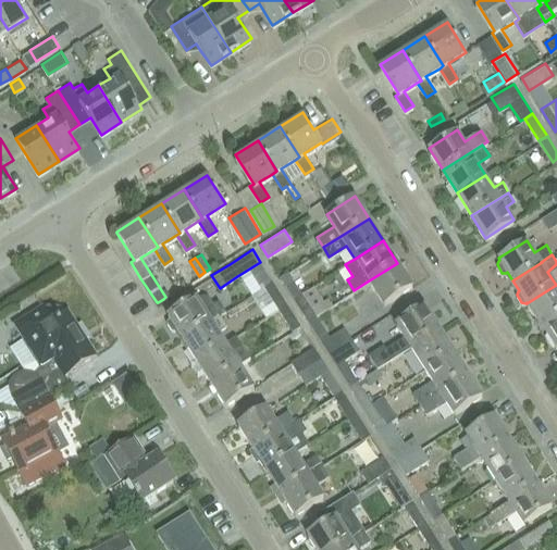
[(383,303),(411,286),(397,263),(369,280),(383,303)]
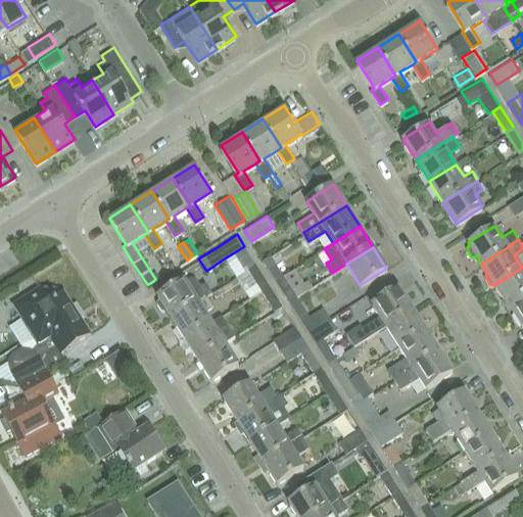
[(284,275),(276,262),(270,253),(263,259),(276,280),(284,275)]
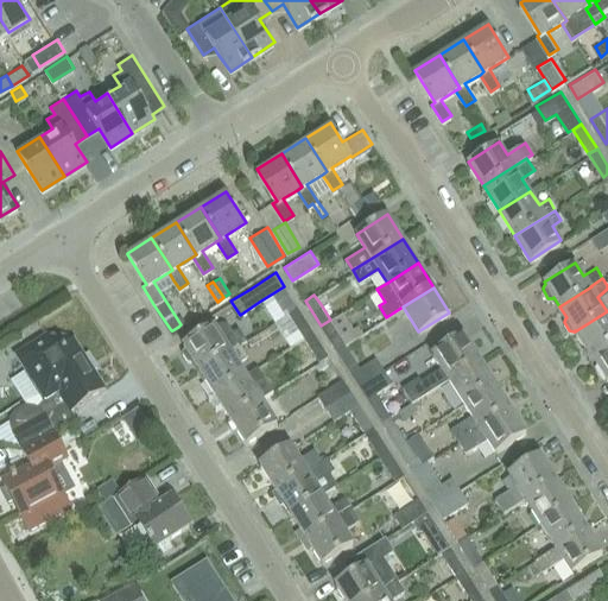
[(303,336),(312,330),(297,305),(287,311),(303,336)]
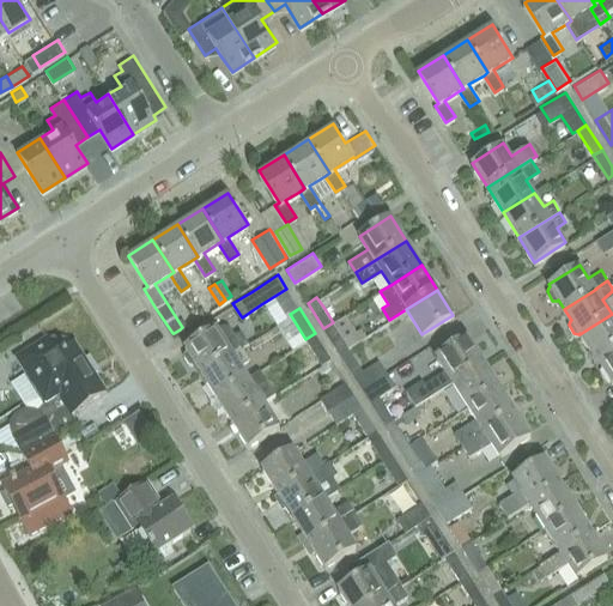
[(612,315),(612,314),(580,334),(595,358),(612,346),(612,315)]
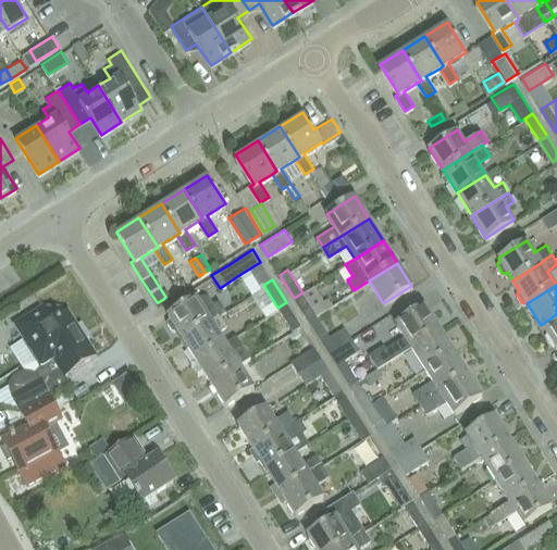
[(197,297),(169,314),(170,317),(170,321),(174,328),(177,328),(183,337),(220,313),(225,310),(218,299),(213,301),(210,296),(209,295),(207,294),(206,294),(203,292),(202,294),(197,297)]
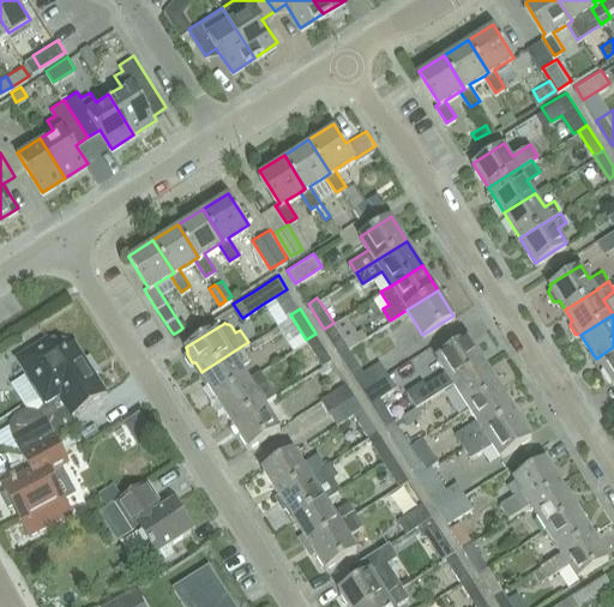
[(348,347),(343,338),(333,323),(324,329),(339,353),(348,347)]
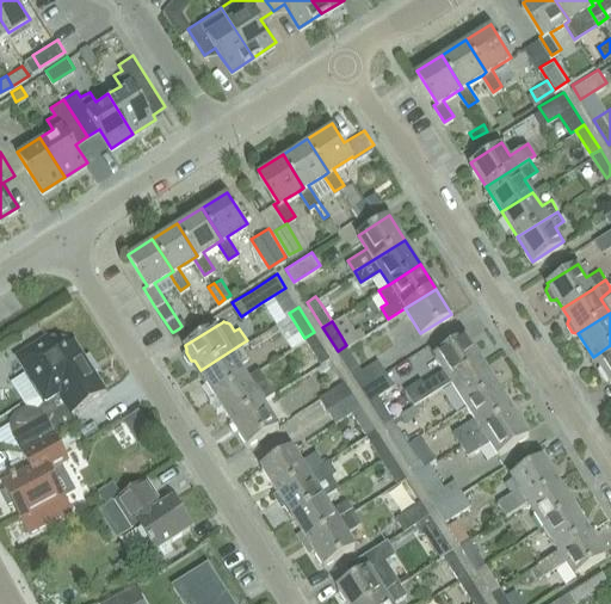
[(12,414),(11,423),(12,430),(22,447),(22,448),(55,431),(75,419),(71,408),(104,388),(73,339),(68,333),(61,331),(51,332),(48,333),(17,353),(26,368),(12,377),(28,402),(20,405),(16,408),(12,414)]
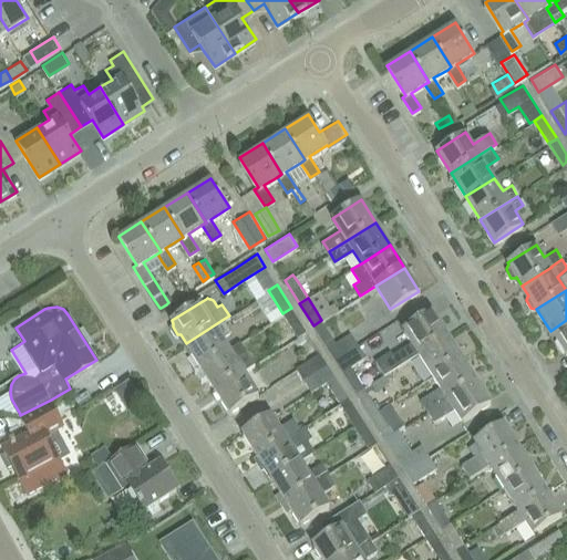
[(297,335),(306,330),(291,308),(282,313),(297,335)]
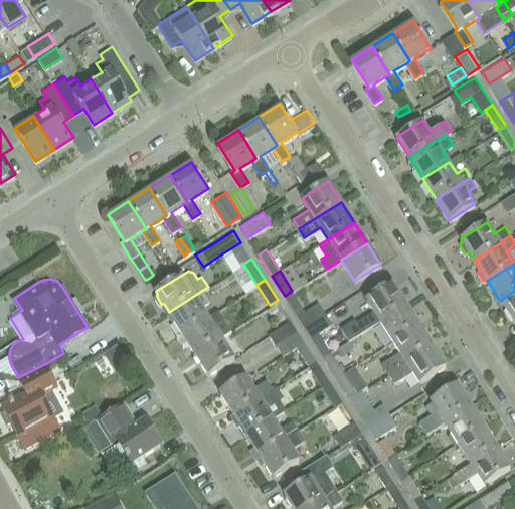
[(379,319),(404,303),(391,282),(366,299),(373,310),(357,320),(354,317),(340,326),(349,340),(362,331),(379,320),(379,319)]
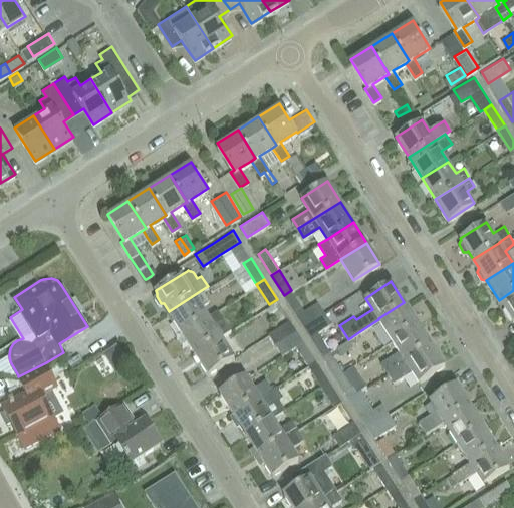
[(208,315),(201,304),(209,298),(203,289),(169,311),(182,331),(208,315)]
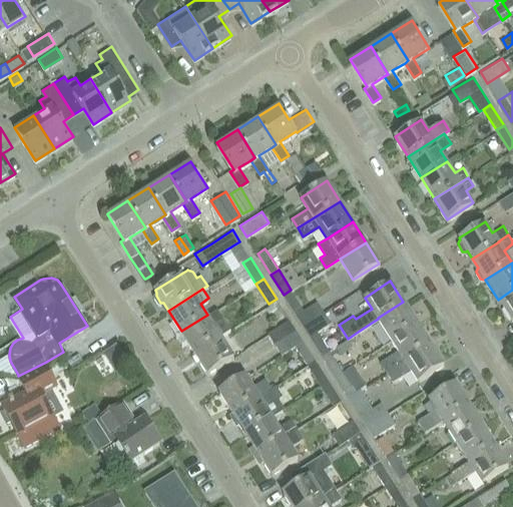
[(317,300),(303,309),(291,290),(284,295),(296,314),(303,325),(324,311),(317,300)]
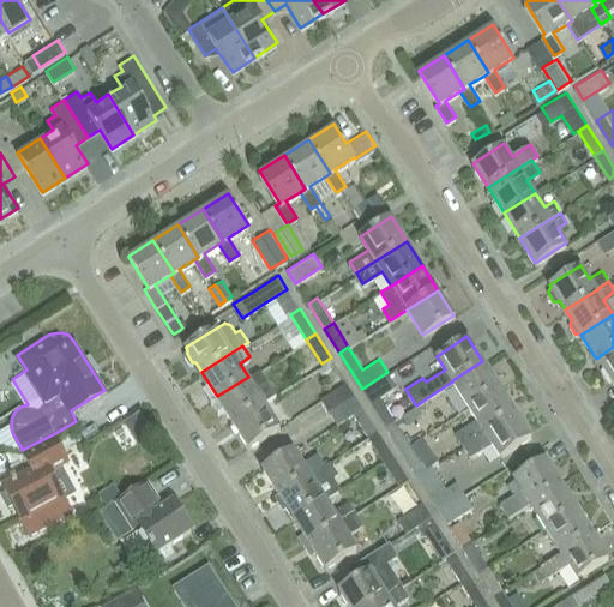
[(613,347),(596,359),(612,384),(613,382),(613,347)]
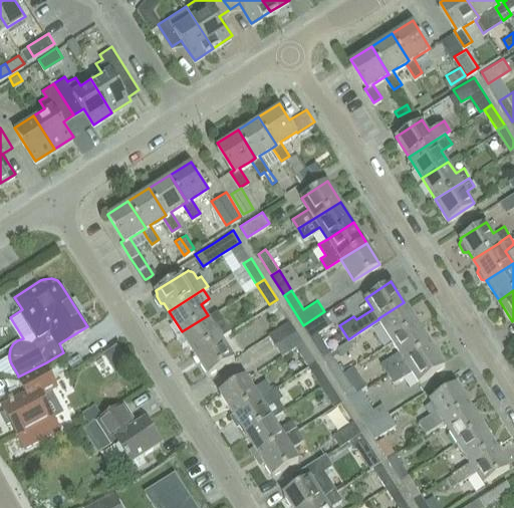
[(392,339),(417,322),(404,302),(378,318),(378,319),(392,339)]
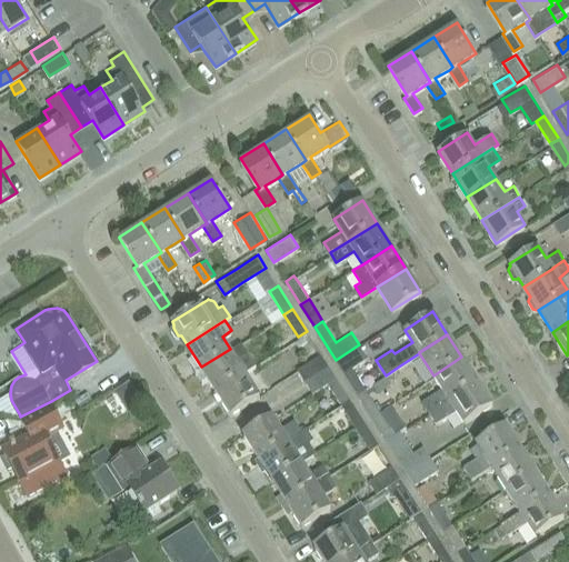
[(353,365),(367,357),(359,344),(336,360),(343,372),(357,392),(365,387),(353,365)]
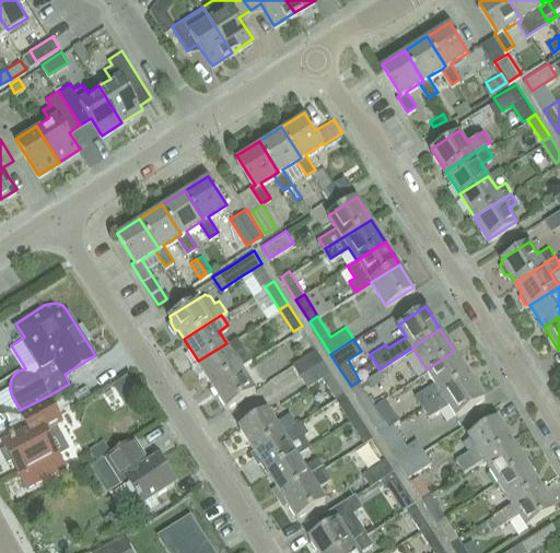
[(212,384),(241,365),(226,343),(198,361),(212,384)]
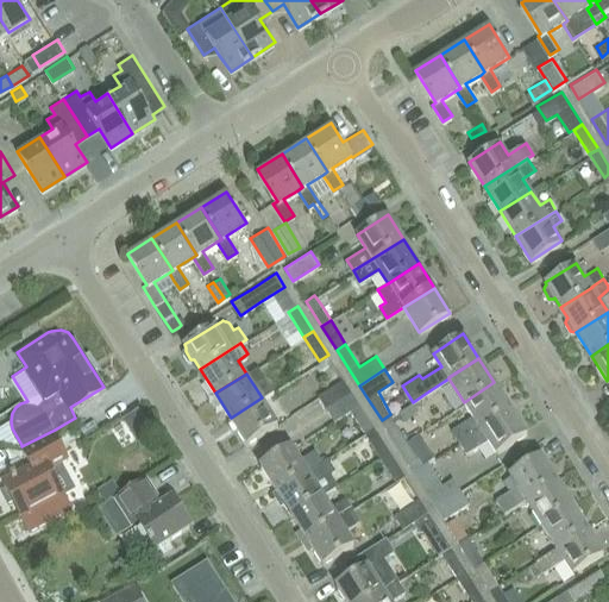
[(326,406),(350,390),(341,377),(318,393),(326,406)]
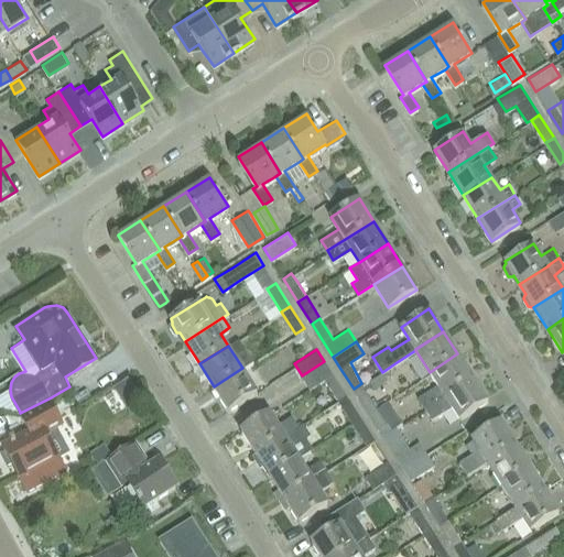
[(425,406),(473,377),(457,353),(430,372),(436,383),(419,395),(425,406)]
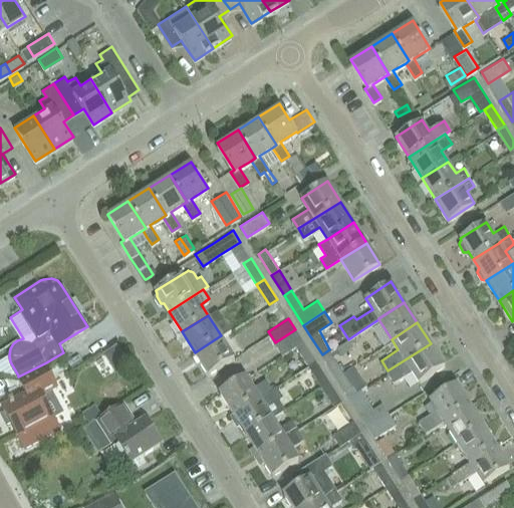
[(315,359),(303,341),(295,329),(275,342),(282,354),(297,344),(309,363),(315,359)]
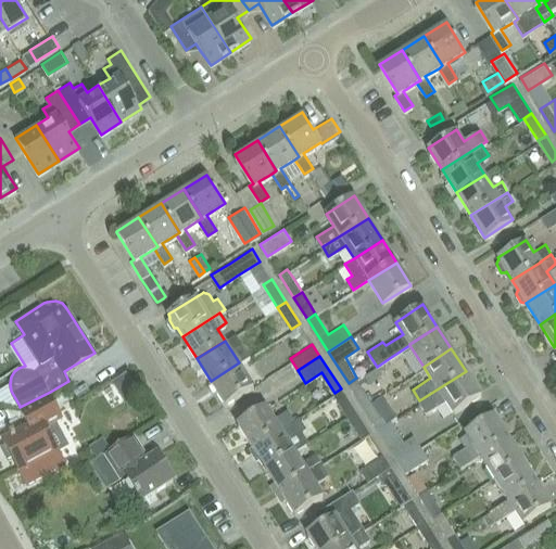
[(225,404),(253,385),(239,362),(211,381),(225,404)]
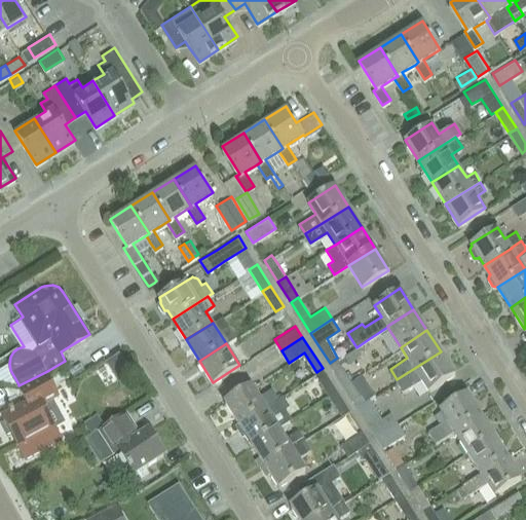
[(427,390),(454,373),(441,351),(397,379),(404,390),(420,379),(427,390)]
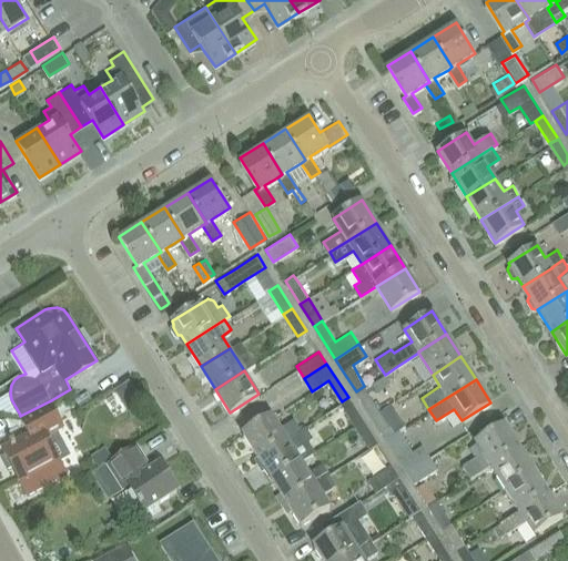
[(378,409),(364,386),(356,391),(371,415),(378,409)]
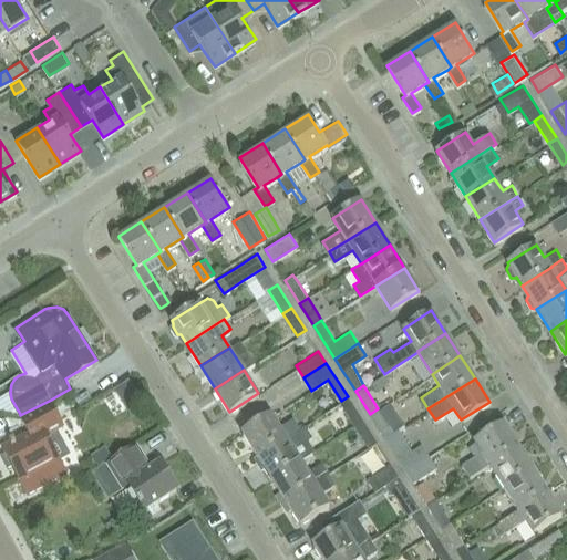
[(86,387),(75,394),(80,401),(91,394),(86,387)]
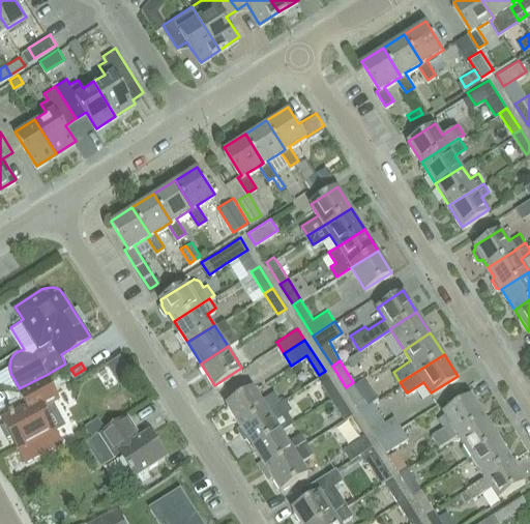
[(330,397),(339,391),(325,371),(319,375),(317,376),(330,397)]
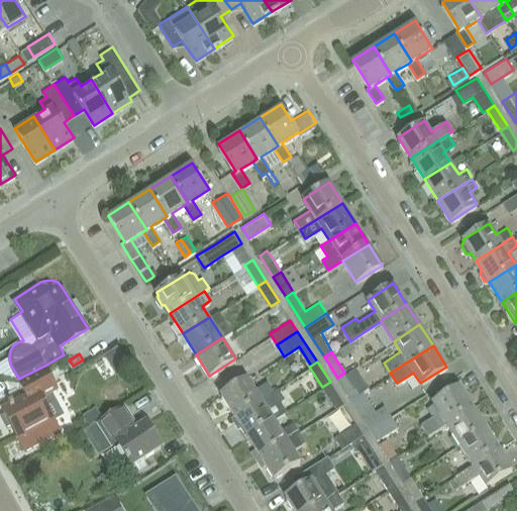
[(55,380),(46,365),(18,379),(25,394),(2,407),(6,413),(0,416),(7,430),(13,427),(25,449),(61,429),(54,417),(63,412),(48,383),(55,380)]
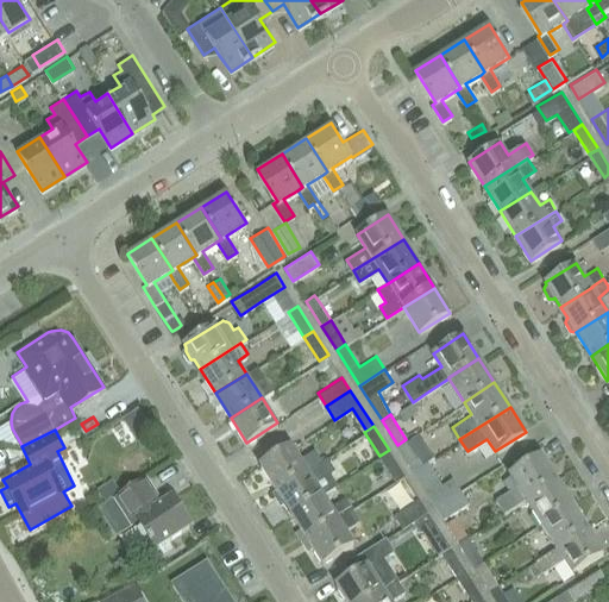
[(434,455),(420,431),(406,439),(397,445),(413,469),(421,463),(427,459),(434,455)]
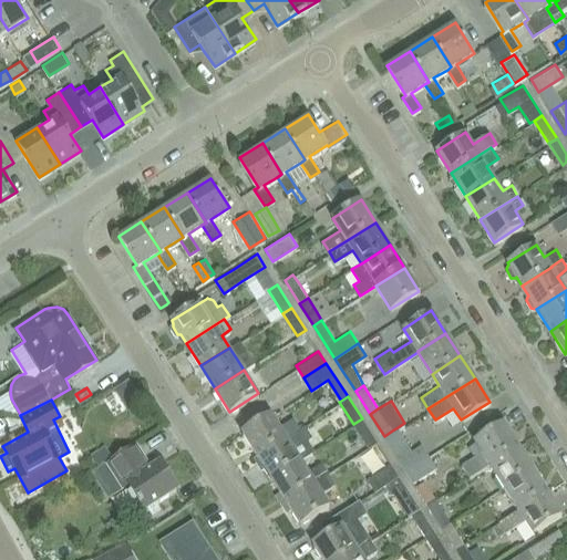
[(279,425),(276,420),(271,413),(241,432),(256,454),(286,435),(299,426),(294,416),(279,425)]
